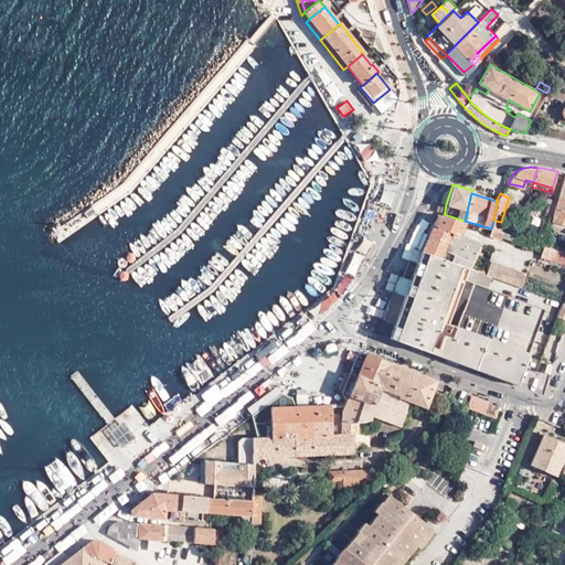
[(564,194),(558,193),(557,200),(551,221),(564,224),(564,194)]
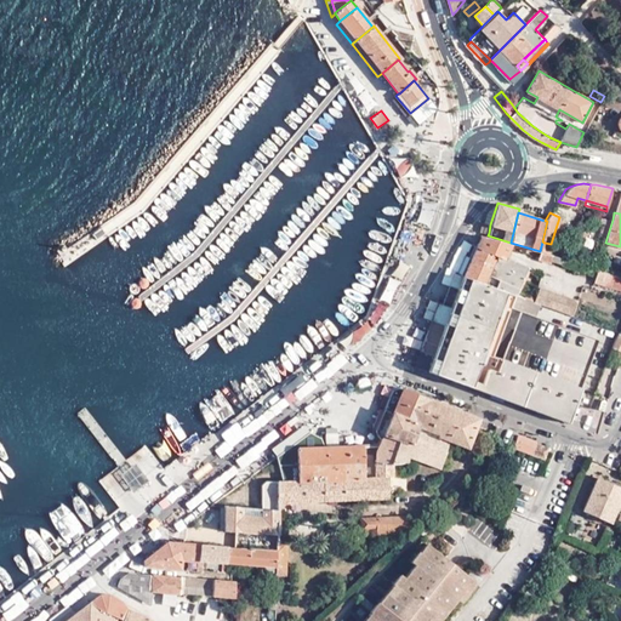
[(605,217),(591,267),(598,269),(605,243),(613,220),(605,217)]
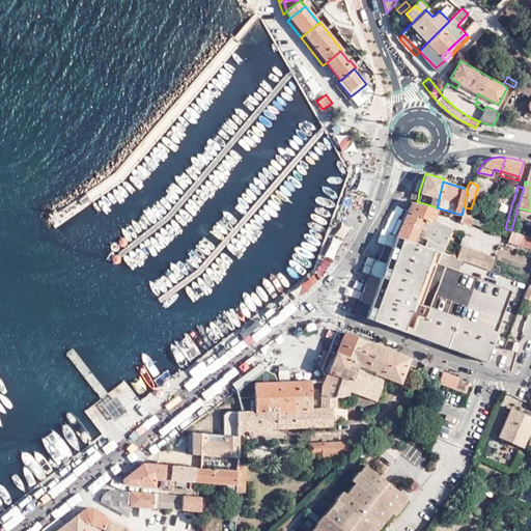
[(435,213),(437,207),(417,201),(414,201),(411,200),(408,208),(432,219),(435,213)]
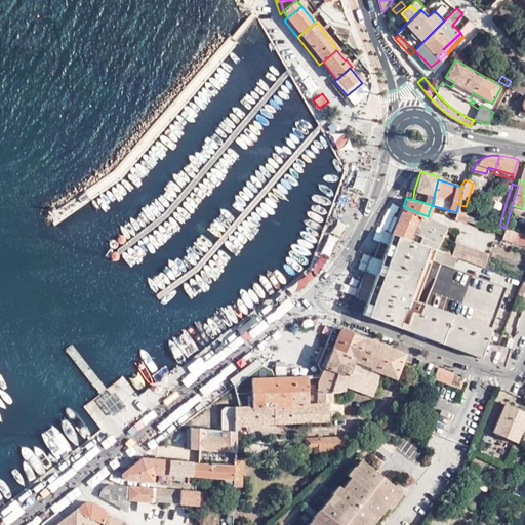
[(391,233),(391,234),(435,249),(445,226),(428,216),(403,206),(391,233)]
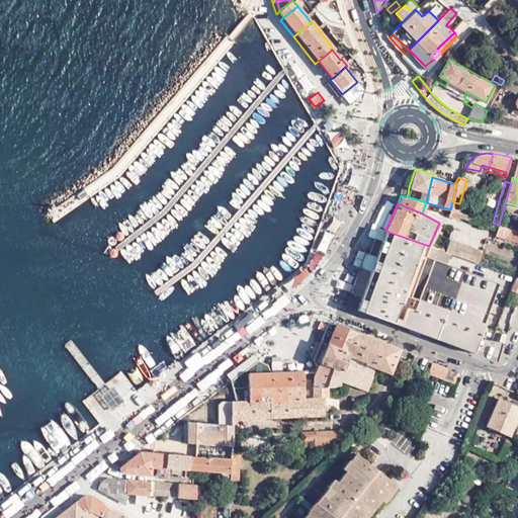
[(451,209),(448,216),(459,220),(461,212),(453,210),(451,209)]
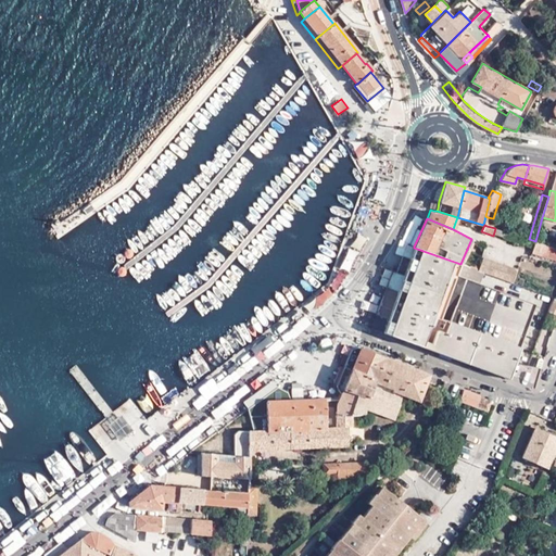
[(533,252),(555,258),(555,247),(536,241),(533,252)]
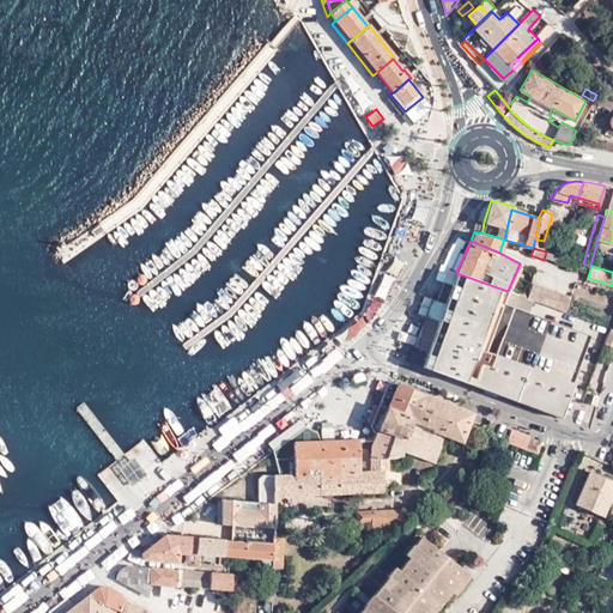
[(508,291),(456,273),(422,364),(493,392),(559,414),(589,335),(528,311),(532,299),(527,298),(523,297),(508,291)]
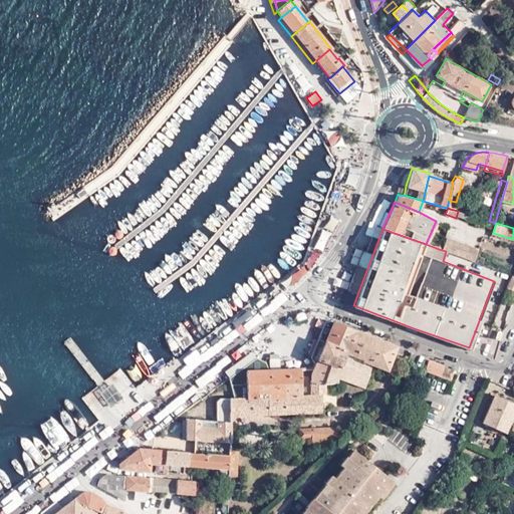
[(472,260),(477,247),(446,236),(442,250),(446,251),(472,260)]
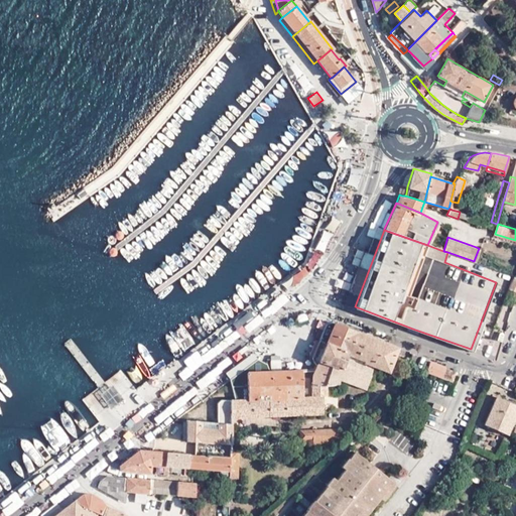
[(337,287),(333,299),(345,303),(349,291),(337,287)]
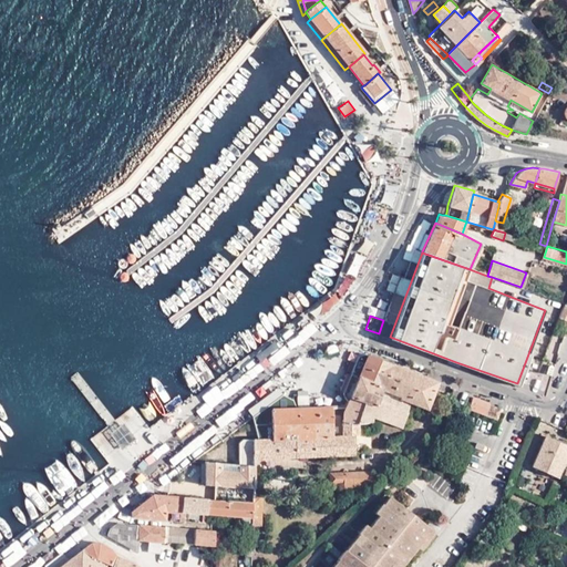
[(282,393),(253,415),(258,439),(332,435),(342,435),(342,423),(357,422),(372,420),(373,415),(385,421),(393,399),(399,401),(401,395),(414,401),(428,406),(436,382),(364,353),(361,353),(358,356),(343,393),(344,398),(349,401),(346,406),(297,406),(294,399),(282,393)]
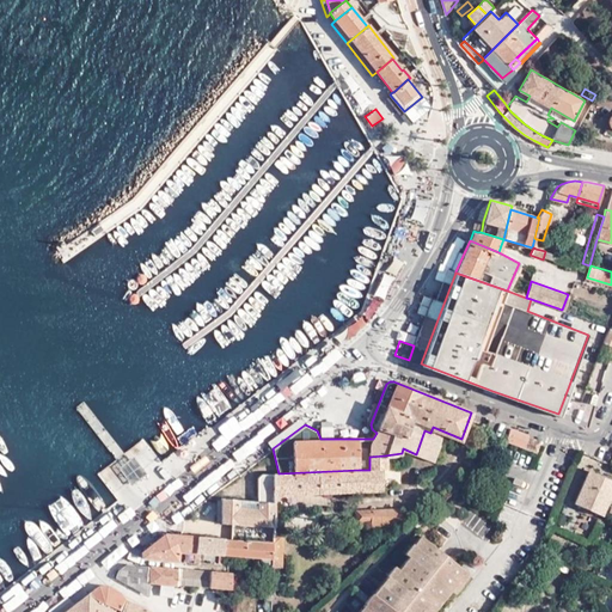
[(424,430),(416,454),(436,461),(447,433),(433,427),(430,433),(424,430)]
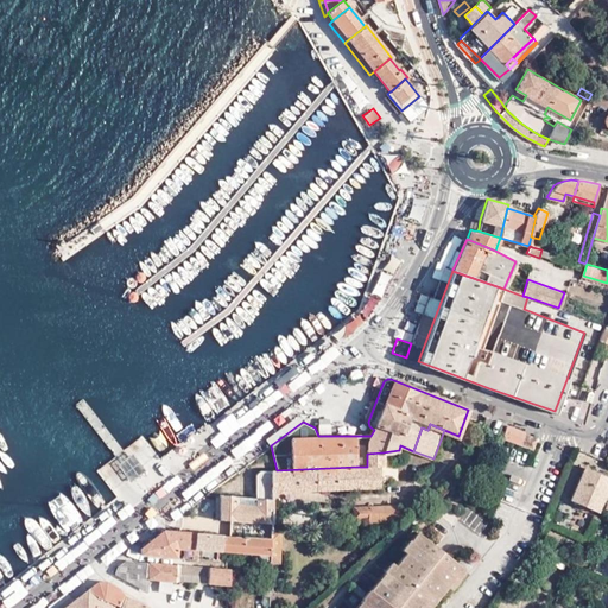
[(524,434),(507,428),(501,439),(519,447),(524,434)]
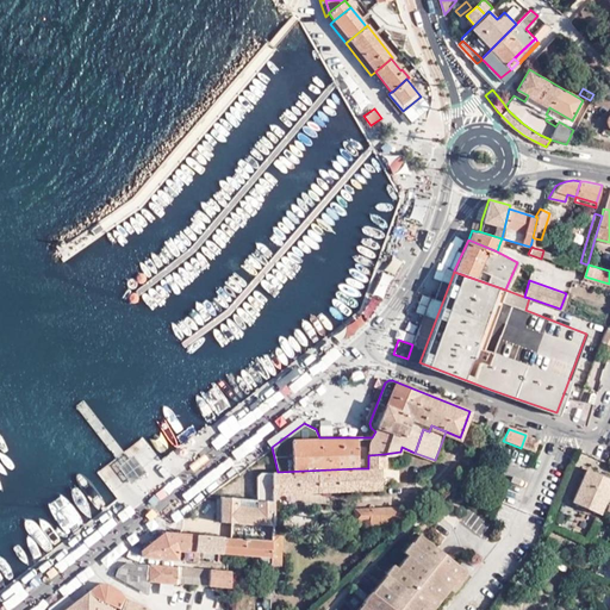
[(526,435),(521,448),(533,452),(536,440),(526,435)]
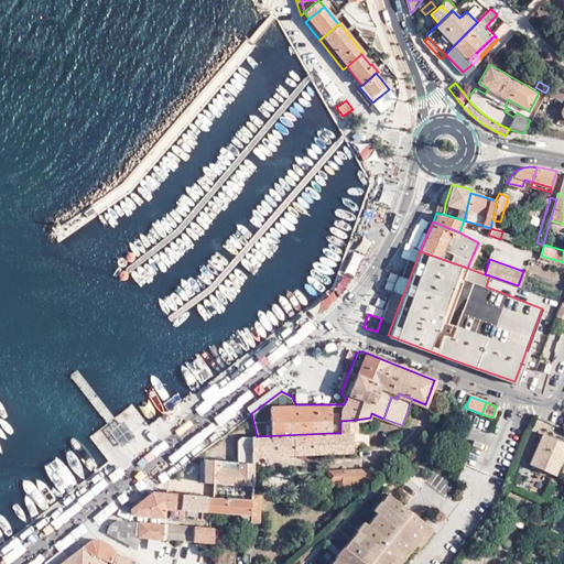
[(128,426),(121,418),(112,424),(107,429),(114,437),(118,433),(128,426)]
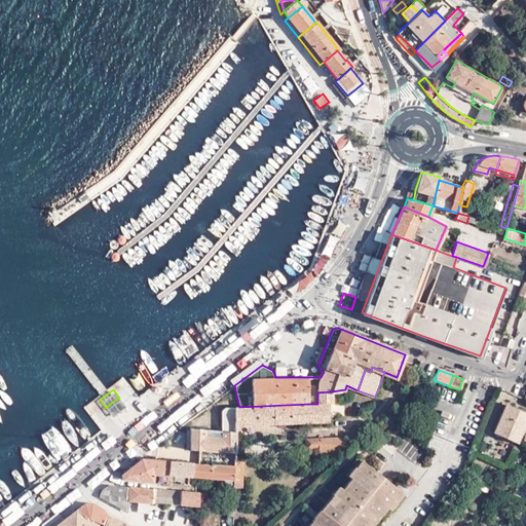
[(317,392),(317,404),(308,404),(308,421),(330,421),(329,403),(332,403),(331,391),(317,392)]
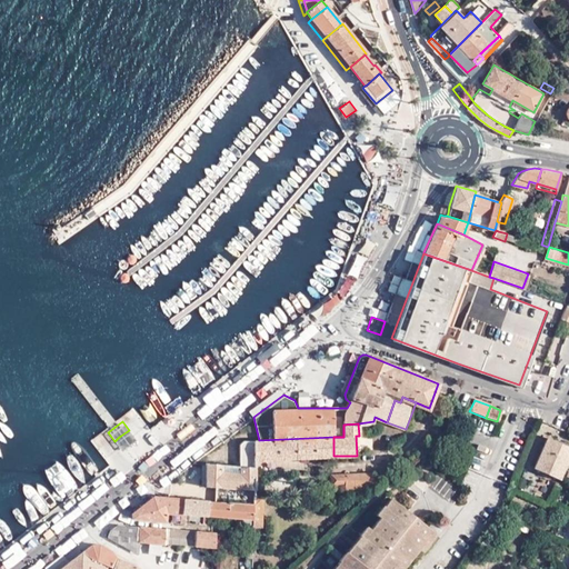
[(241,443),(241,465),(255,466),(256,459),(333,456),(333,437),(259,440),(245,440),(241,443)]
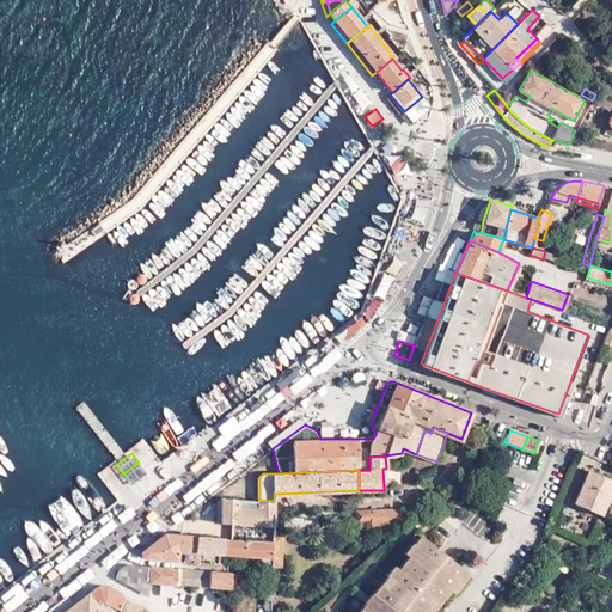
[(573,502),(600,514),(611,485),(611,481),(588,470),(573,502)]
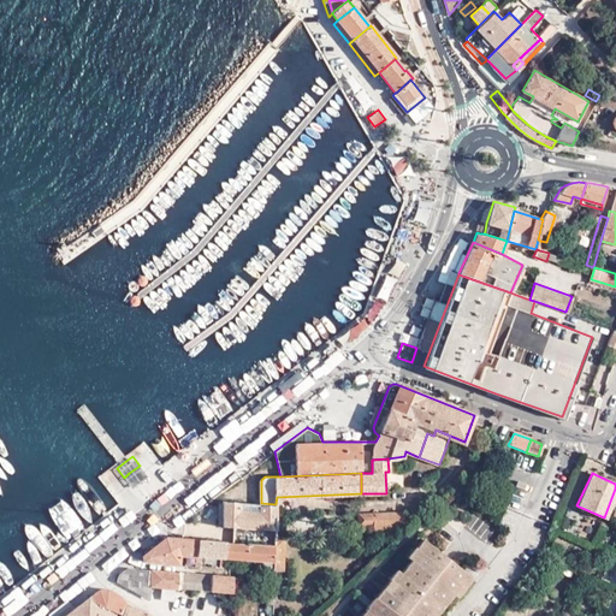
[(276,504),(261,503),(223,501),(221,526),(277,529),(276,504)]
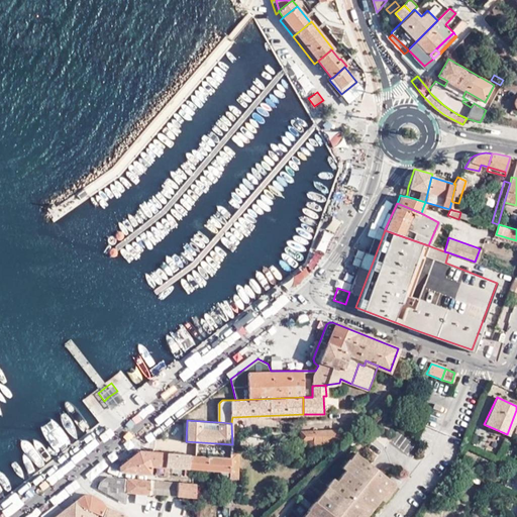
[(314,437),(314,445),(339,444),(339,429),(301,430),(301,438),(314,437)]
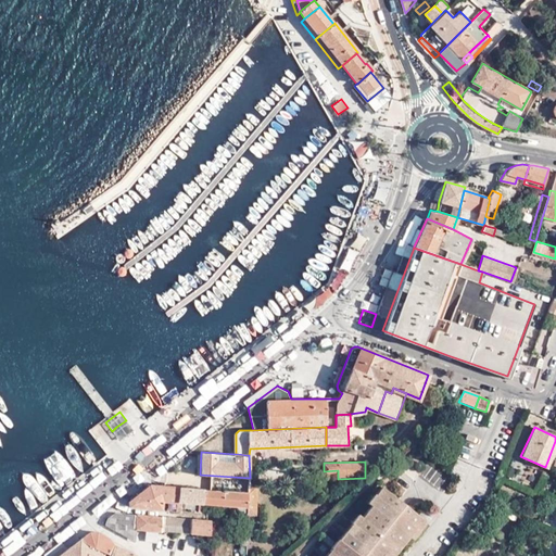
[(248,491),(248,507),(248,513),(255,514),(256,489),(254,488),(253,484),(249,484),(248,491)]
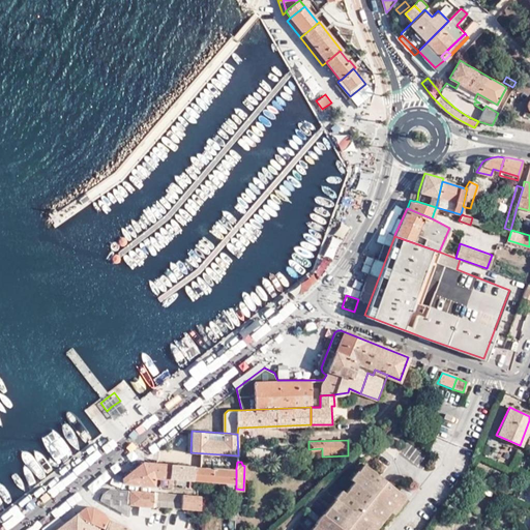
[(135,468),(122,478),(123,482),(153,484),(154,476),(193,479),(194,467),(142,463),(139,465),(135,468)]
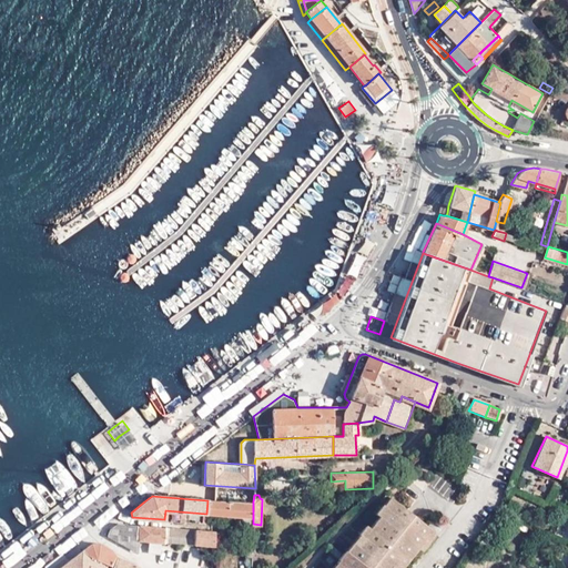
[(395,567),(397,566),(399,567),(415,547),(419,550),(425,541),(425,540),(432,531),(387,497),(374,514),(377,516),(367,528),(364,526),(357,534),(357,535),(345,551),(344,551),(337,559),(337,561),(332,567),(395,567)]
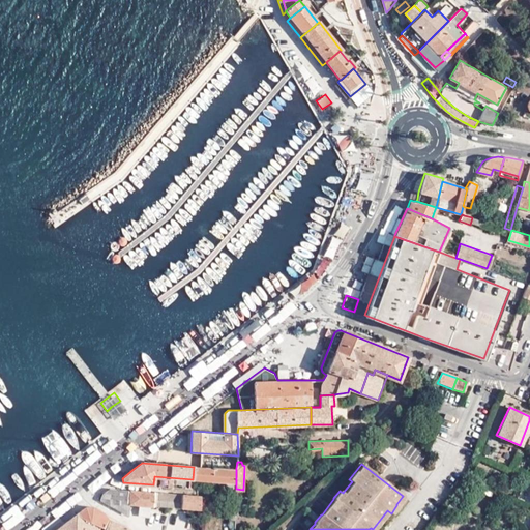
[(194,467),(193,479),(236,483),(236,468),(212,466),(212,468),(194,467)]
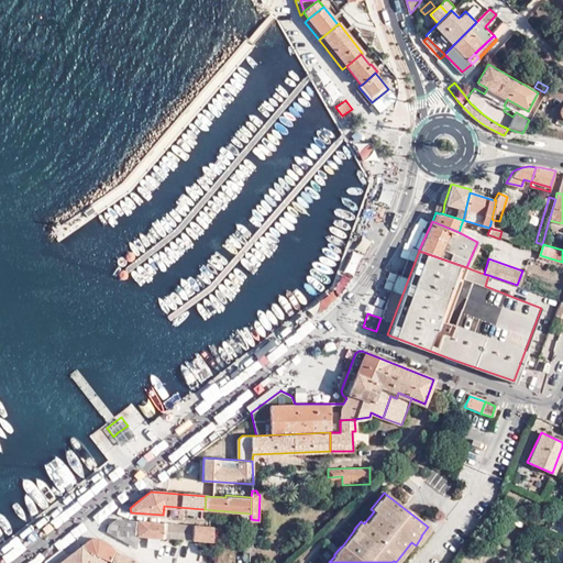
[(210,543),(212,544),(212,540),(212,526),(203,525),(164,521),(164,522),(139,520),(138,536),(163,538),(163,537),(210,540),(210,543)]
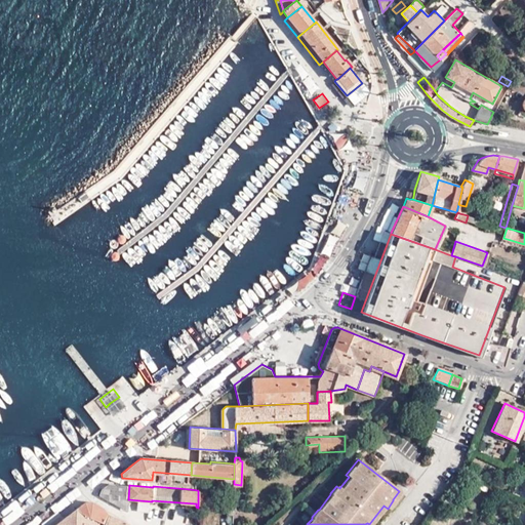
[(101,524),(106,514),(107,511),(91,501),(84,501),(79,506),(53,524),(101,524)]
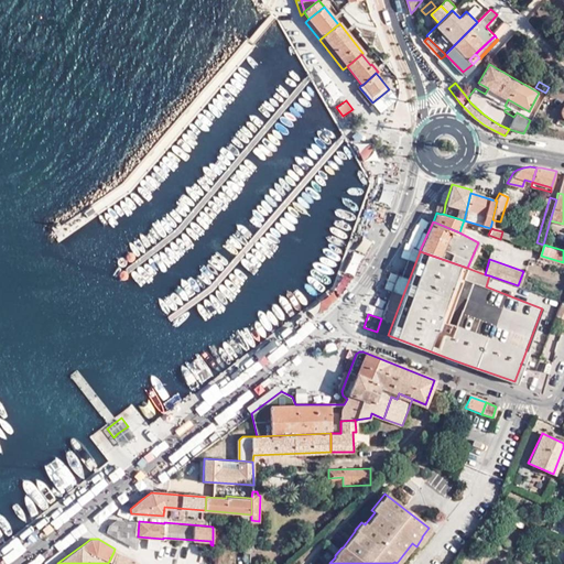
[(133,563),(136,561),(114,552),(108,563),(133,563)]
